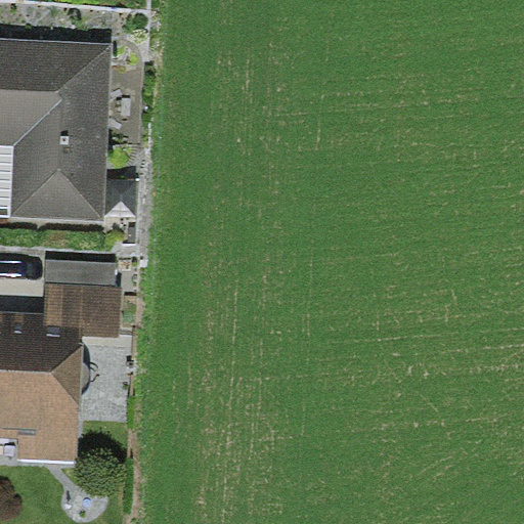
[(114,42),(0,36),(0,144),(15,145),(12,215),(105,219),(114,42)]
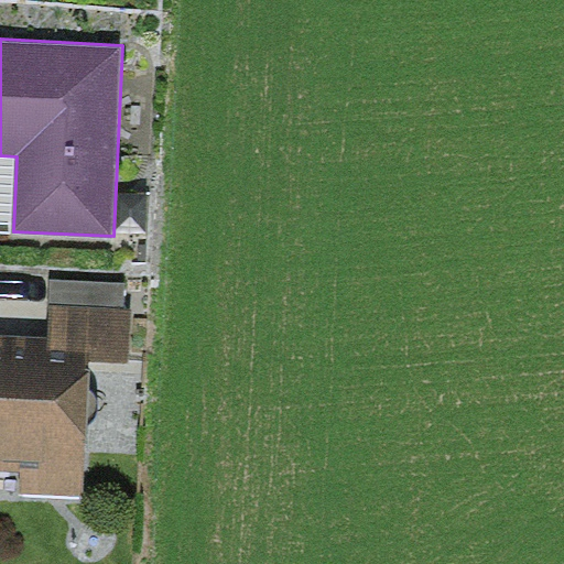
[(0,230),(13,231),(17,156),(0,155),(0,230)]
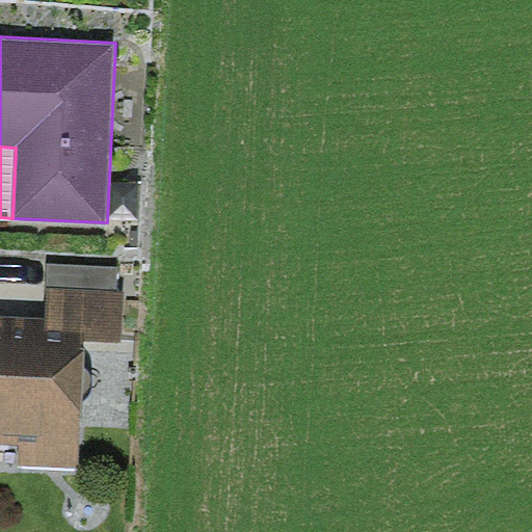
[(48,263),(47,288),(120,292),(121,267),(48,263)]
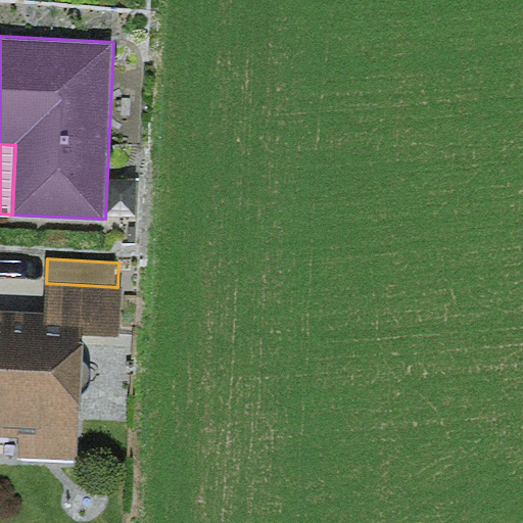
[(117,287),(46,283),(45,313),(44,325),(83,327),(83,335),(120,337),(122,287),(117,287)]
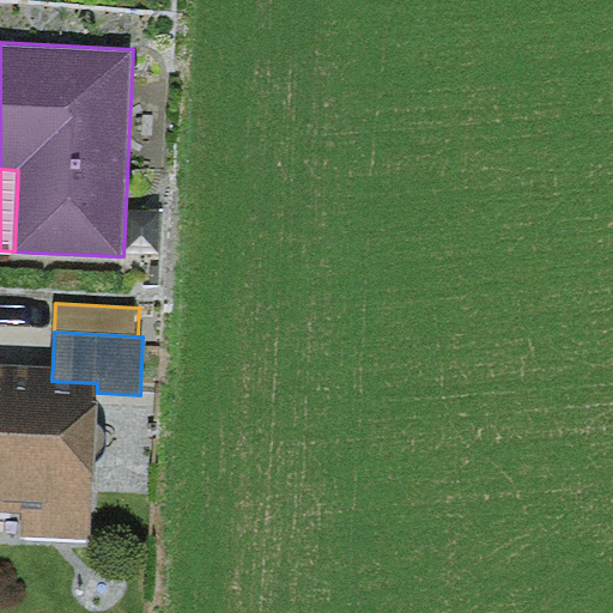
[(53,366),(0,364),(0,511),(23,513),(22,536),(91,539),(97,393),(97,383),(52,381),(53,366)]
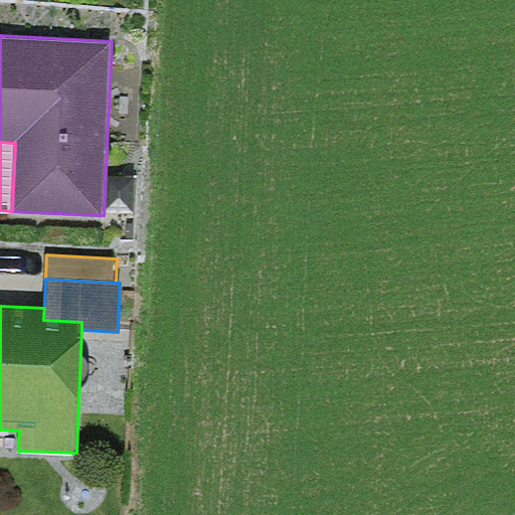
All buildings are outlined.
